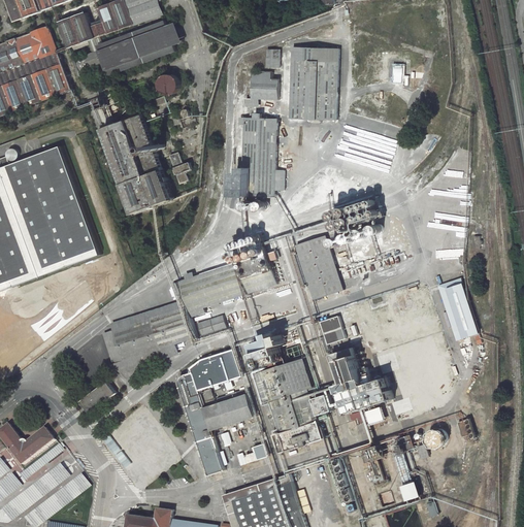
[(1,0),(10,20),(54,4),(64,0),(1,0)]
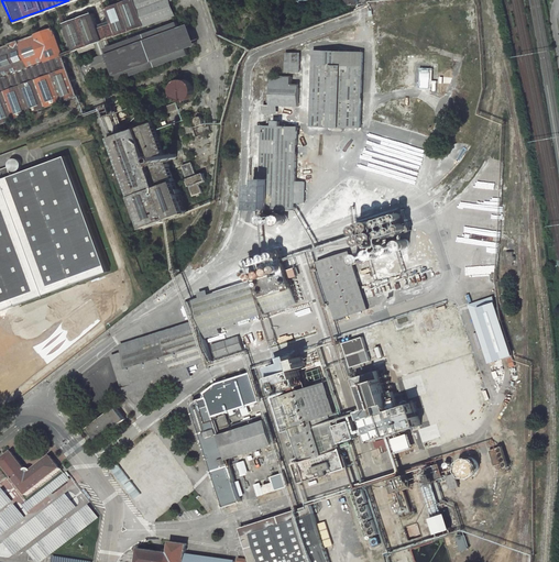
[(106,19),(111,33),(136,24),(127,0),(118,0),(101,7),(106,19)]
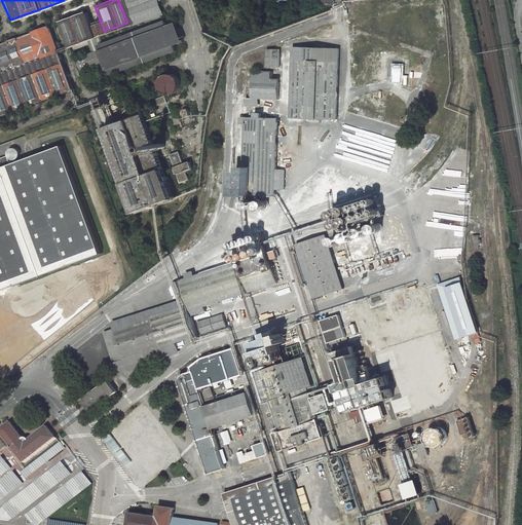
[(118,0),(127,23),(158,11),(153,0),(144,0),(131,5),(127,0),(118,0)]
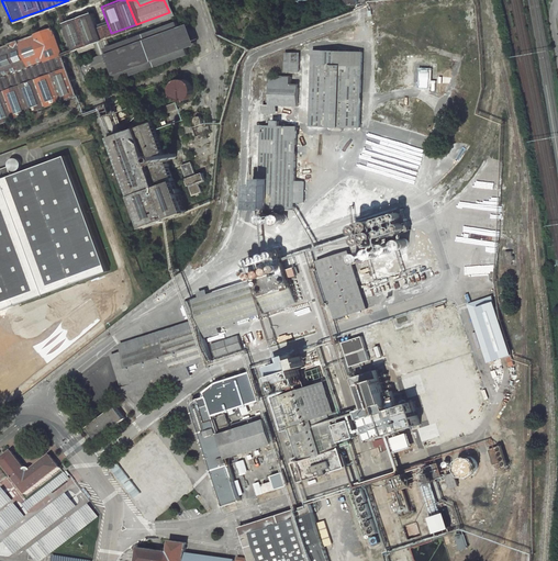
[(62,21),(71,47),(73,47),(98,38),(92,24),(88,11),(62,21)]
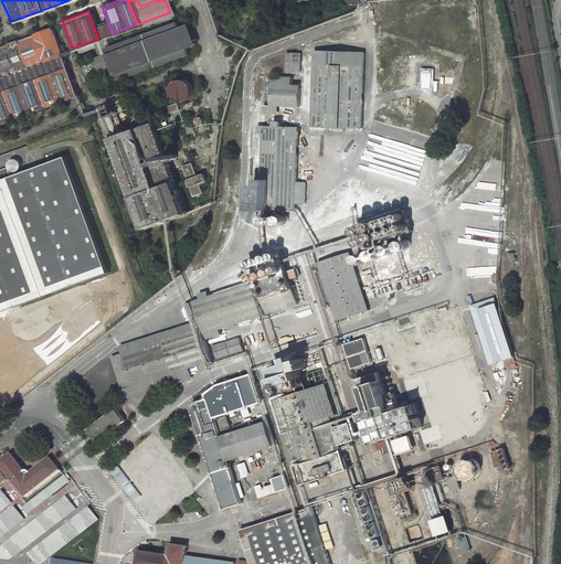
[(93,24),(98,39),(112,33),(106,19),(93,24)]
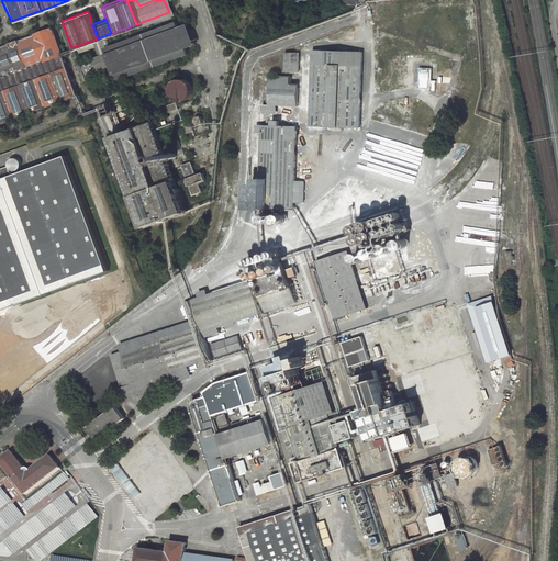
[(171,21),(102,46),(104,52),(78,63),(82,75),(109,65),(114,78),(182,53),(181,48),(174,27),(171,21)]
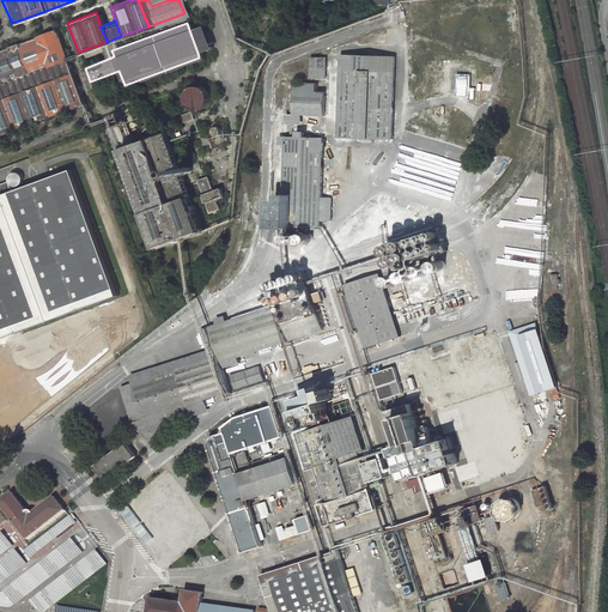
[(189,30),(198,53),(207,49),(199,26),(189,30)]
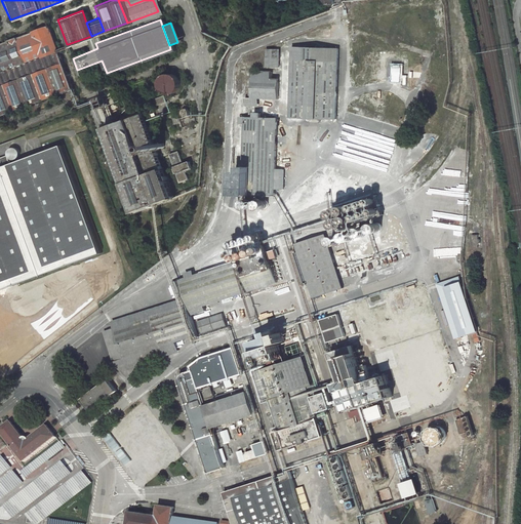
[(0,71),(54,51),(45,25),(0,41),(0,71)]
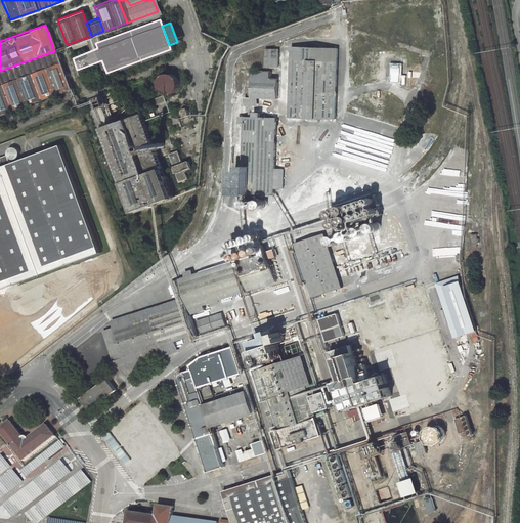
[(70,48),(92,39),(91,36),(68,44),(70,48)]
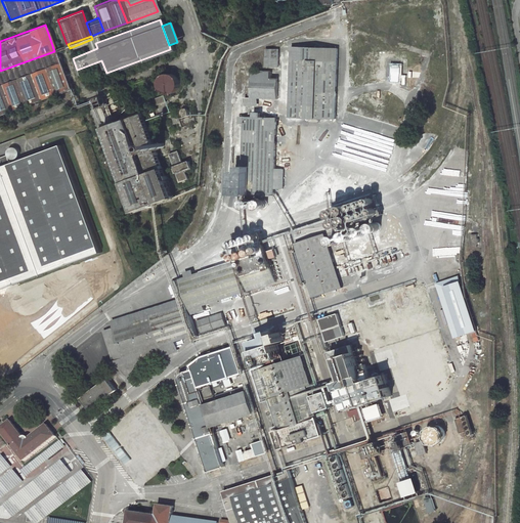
[(333,120),(337,49),(291,48),(289,117),(333,120)]
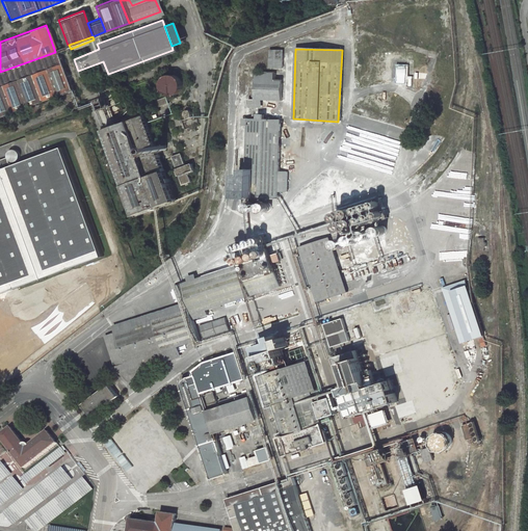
[(269,50),(268,67),(282,68),(282,50),(269,50)]
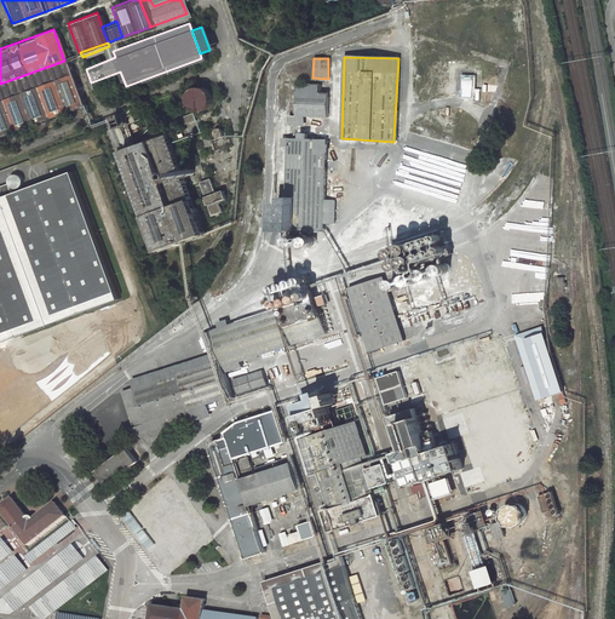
[(64,61),(0,84),(0,101),(70,75),(64,61)]
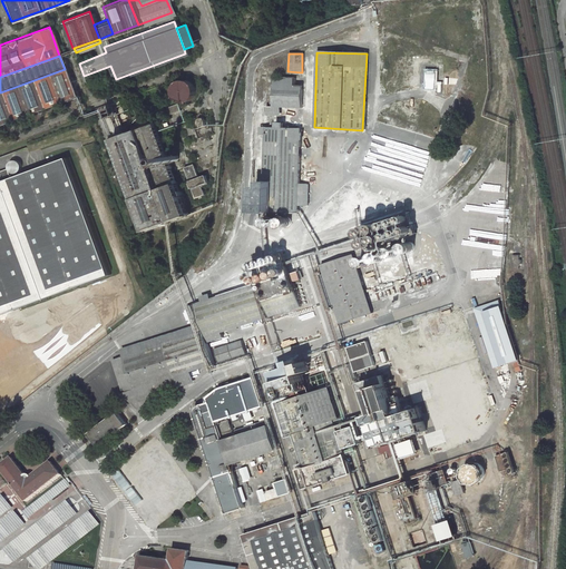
[(0,121),(74,95),(65,69),(0,92),(0,121)]
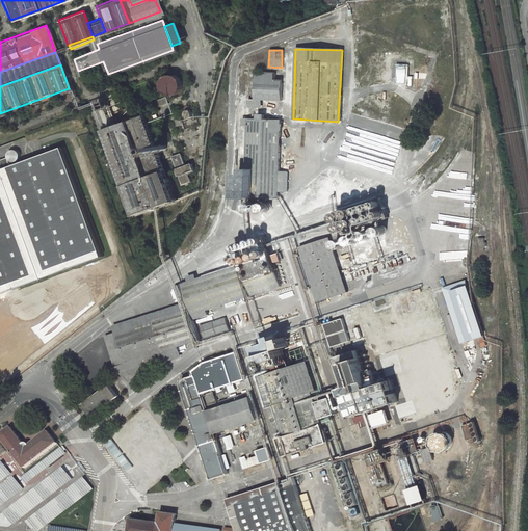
[(398,69),(396,69),(395,84),(397,84),(397,85),(401,85),(401,84),(403,84),(403,69),(401,69),(401,68),(398,67),(398,69)]
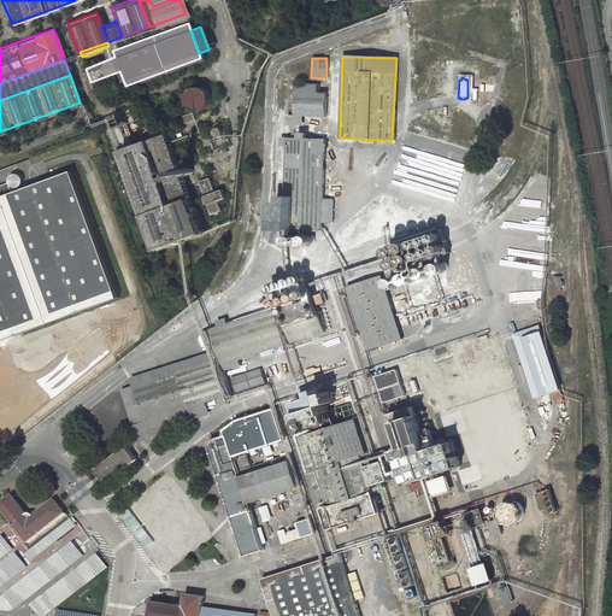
[(319,84),(298,83),(295,107),(292,107),(292,115),(288,115),(287,125),(302,125),(304,115),(324,116),(325,92),(319,92),(319,84)]
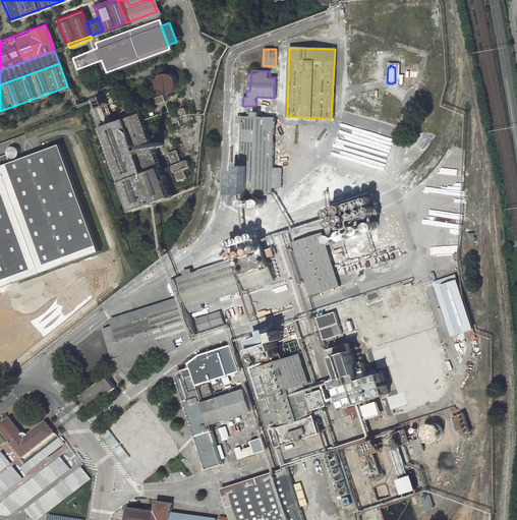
[(87,79),(83,73),(78,75),(80,81),(87,79)]
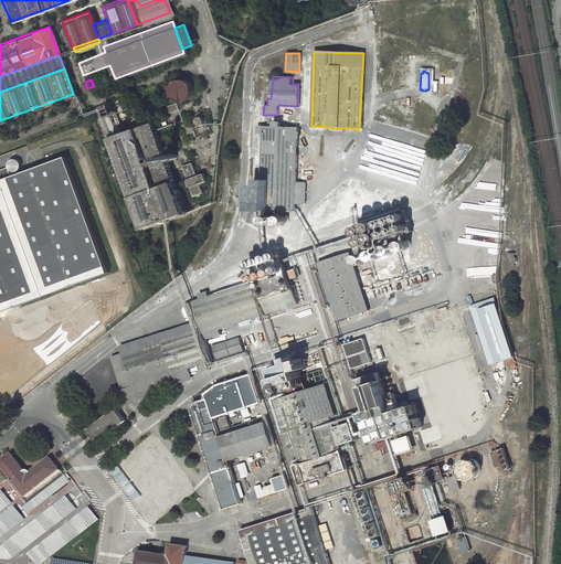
[(172,80),(170,98),(189,99),(191,81),(172,80)]
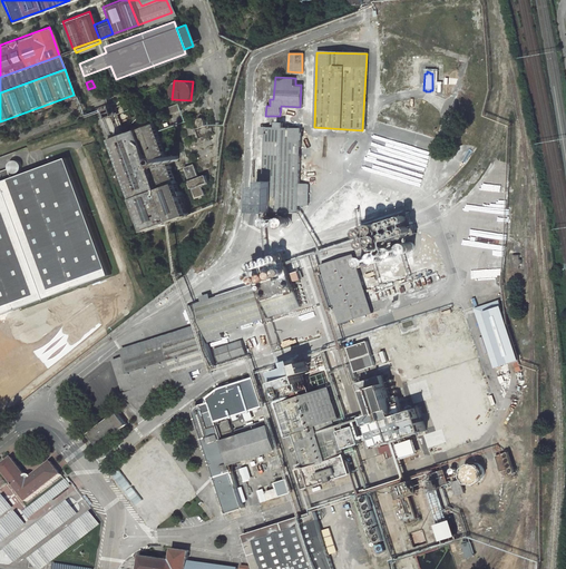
[(174,102),(162,107),(165,113),(176,108),(174,102)]
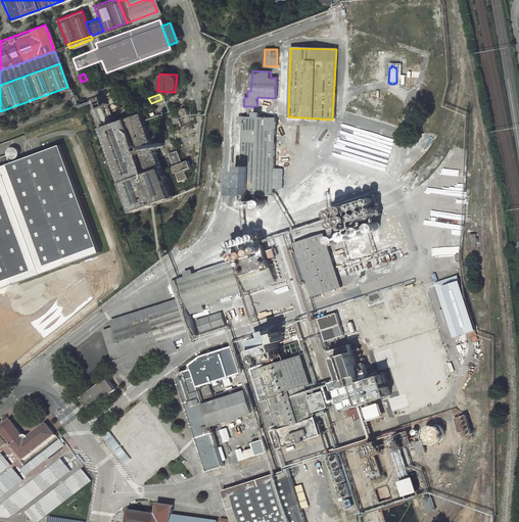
[(100,96),(92,99),(95,107),(102,104),(100,96)]
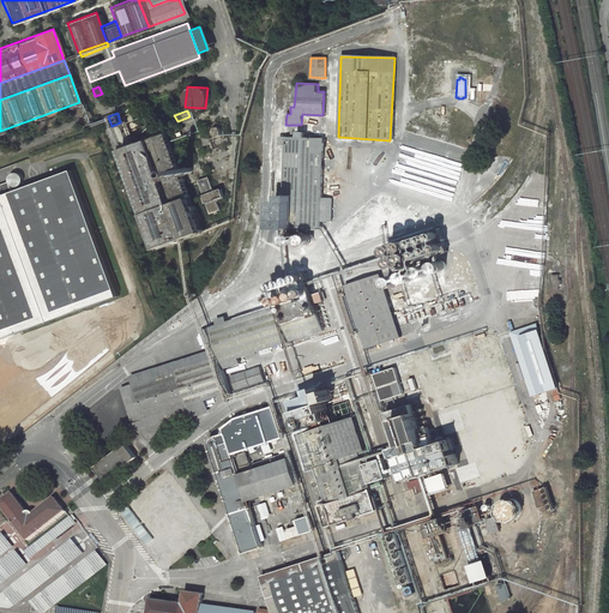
[(116,149),(152,247),(197,229),(161,132),(116,149)]
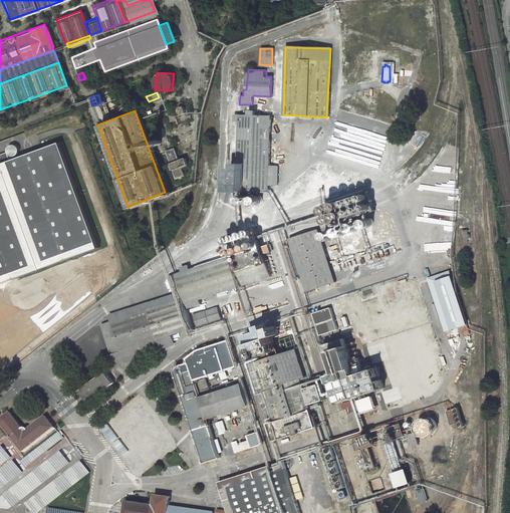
[(241,115),(239,160),(246,160),(246,165),(239,165),(238,169),(230,169),(229,191),(242,191),(242,196),(259,197),(259,192),(268,193),(268,185),(278,186),(279,167),(269,167),(271,127),(272,117),(257,116),(257,111),(249,110),(249,116),(241,115)]
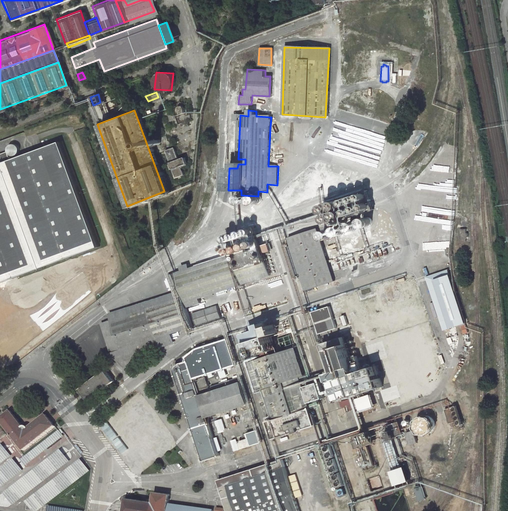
[(0,281),(96,246),(58,140),(7,159),(4,150),(0,152),(0,281)]
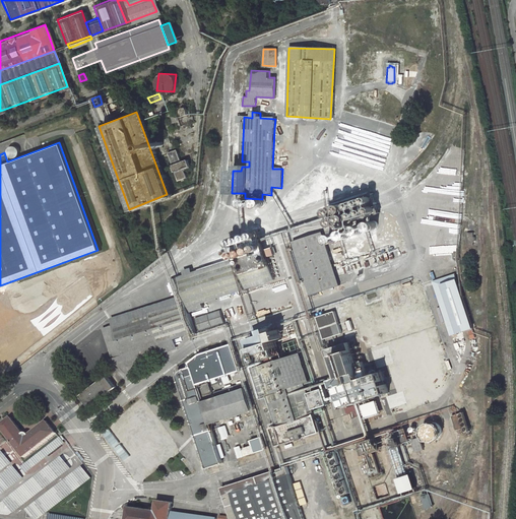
[(184,175),(181,167),(188,164),(186,157),(179,159),(174,147),(166,151),(176,178),(184,175)]
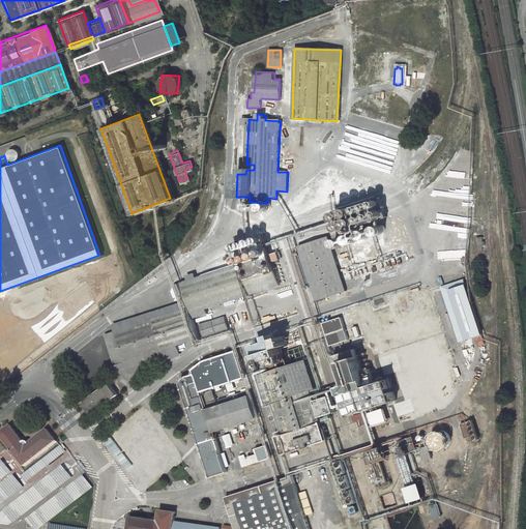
[(343,229),(389,213),(382,193),(335,208),(343,229)]
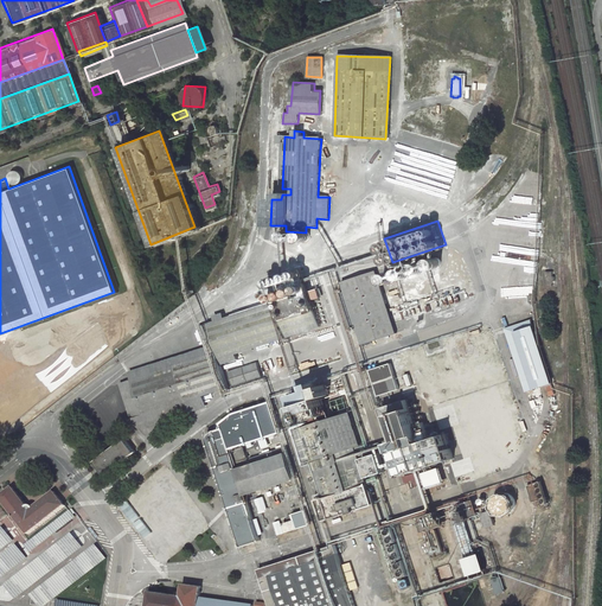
[(285,240),(286,242),(287,243),(288,243),(290,243),(293,243),(295,241),(295,240),(296,237),(295,235),(294,234),(293,233),(290,231),(289,231),(288,231),(286,233),(286,234),(285,235),(283,237),(283,238),(285,240)]
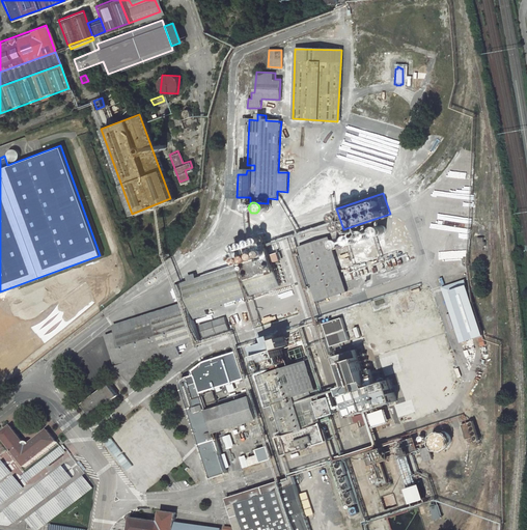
[(264,204),(262,205),(262,206),(261,207),(261,208),(261,211),(262,213),(264,214),(266,215),(268,215),(269,214),(271,213),(272,211),(272,208),(272,206),(271,205),(270,204),(269,204),(268,203),(266,203),(264,204)]
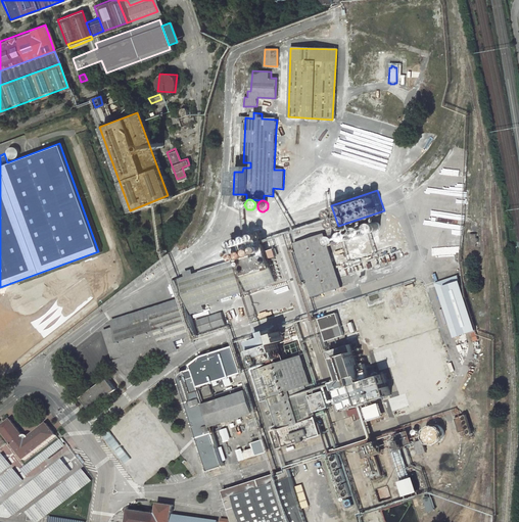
[(374,232),(375,231),(377,229),(378,227),(378,225),(378,224),(377,223),(375,221),(374,220),(372,220),(371,220),(369,221),(368,222),(367,224),(367,225),(366,226),(367,227),(367,229),(368,230),(370,231),(372,232),(374,232)]
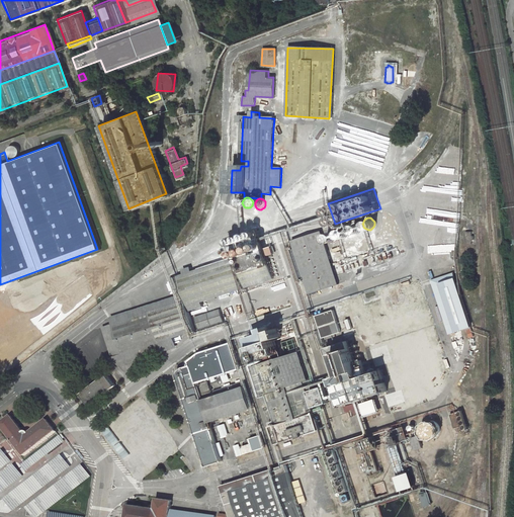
[(355,234),(357,233),(358,233),(359,232),(360,231),(361,229),(361,228),(361,227),(360,225),(359,224),(358,223),(356,223),(354,223),(353,223),(352,224),(351,225),(350,226),(350,228),(350,229),(350,230),(351,232),(352,232),(353,233),(355,234)]
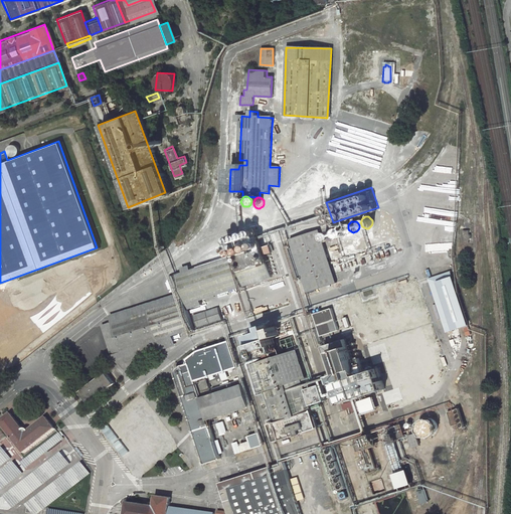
[(339,225),(337,226),(337,227),(336,228),(336,230),(336,231),(337,233),(338,234),(339,235),(340,236),(342,236),(344,235),(345,235),(346,233),(347,232),(347,230),(347,229),(346,228),(345,226),(344,225),(343,225),(341,225),(340,225),(339,225)]
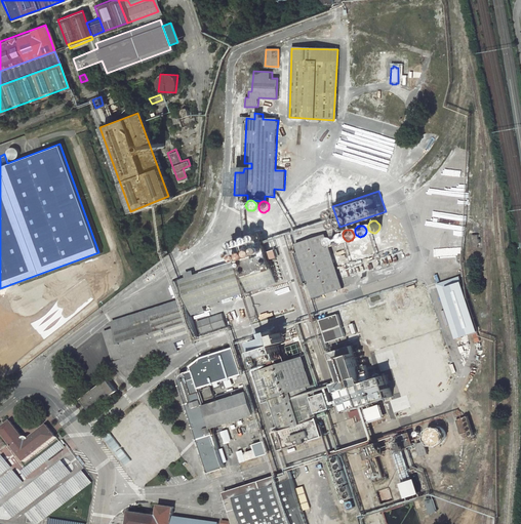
[(237,260),(176,280),(181,290),(185,306),(113,328),(107,329),(112,346),(118,344),(122,359),(163,346),(194,335),(187,311),(277,282),(269,258),(276,256),(274,249),(267,251),(261,231),(230,241),(237,260)]
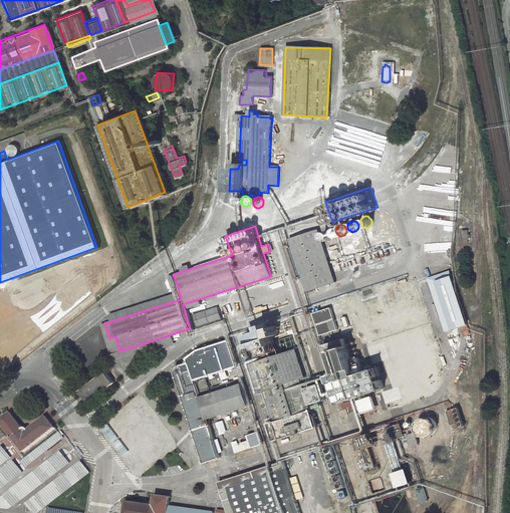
[(330,229),(328,229),(327,228),(326,228),(324,229),(323,230),(322,231),(322,232),(321,233),(321,235),(322,236),(323,237),(324,238),(325,239),(327,239),(329,239),(330,238),(331,237),(332,236),(332,234),(332,233),(331,231),(330,229)]
